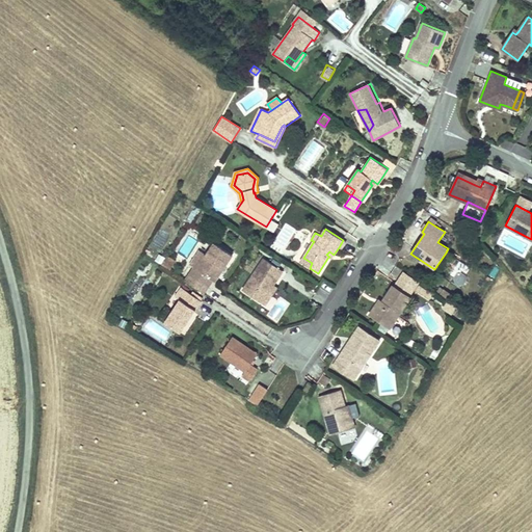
[(215,282),(233,255),(215,242),(207,255),(196,269),(194,268),(185,281),(204,293),(212,280),(215,282)]
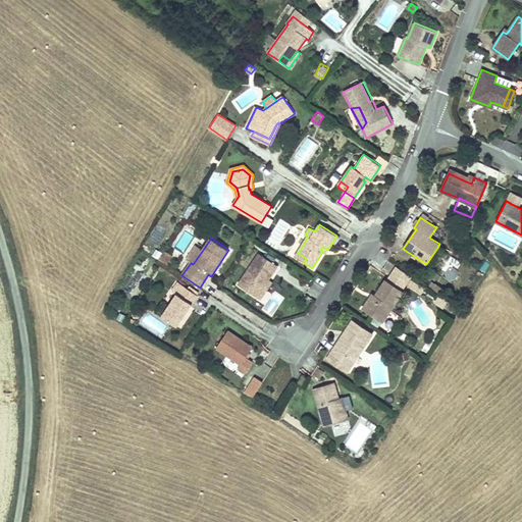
[(193,264),(203,250),(196,245),(186,259),(191,263),(193,264)]
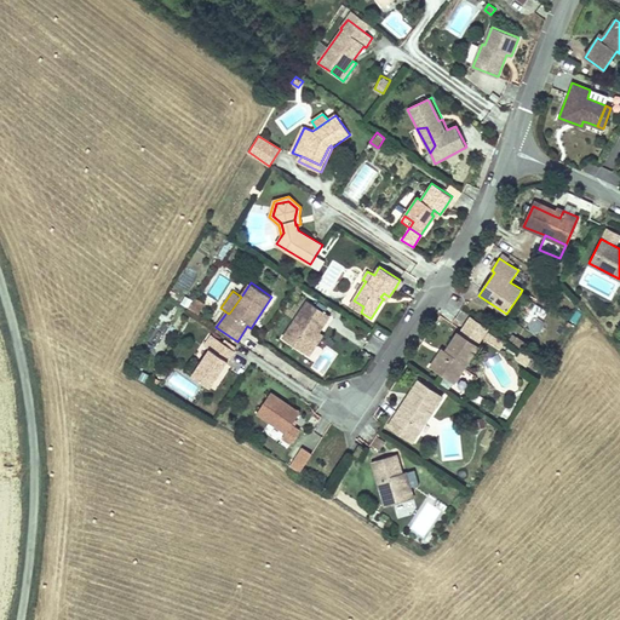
[(296,302),(300,294),(299,294),(293,291),(290,298),(296,302)]
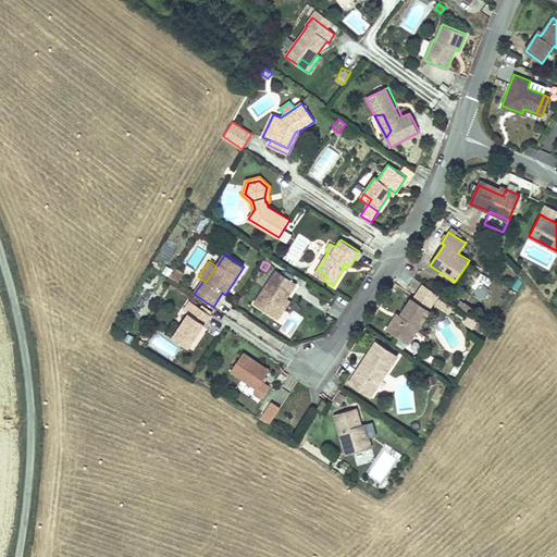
[(180,283),(183,275),(174,270),(170,277),(180,283)]
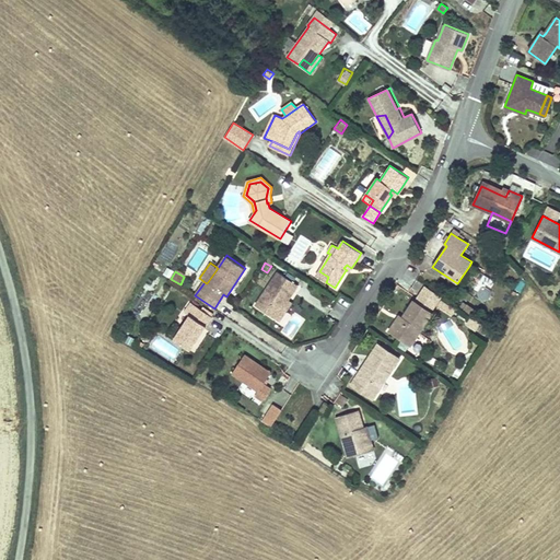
[(328,277),(319,271),(316,276),(326,282),(328,277)]
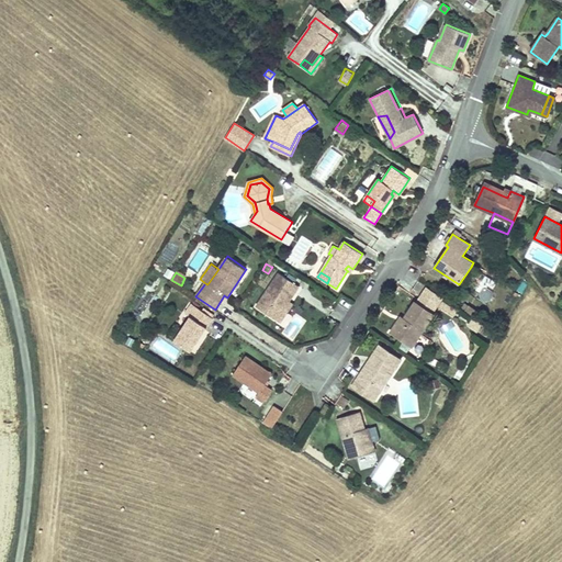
[(290,301),(300,287),(279,273),(257,306),(277,319),(290,301)]
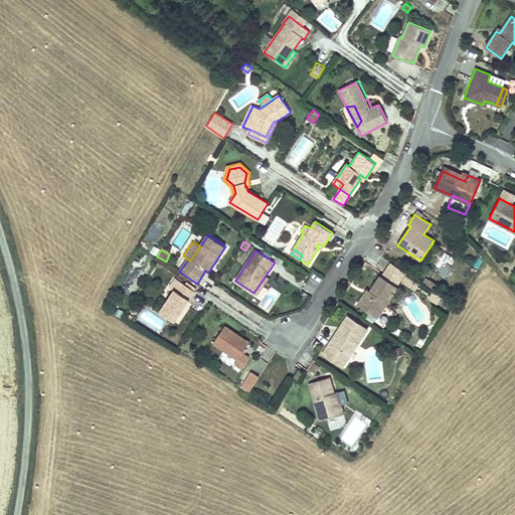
[(400,282),(406,270),(388,262),(382,273),(400,282)]
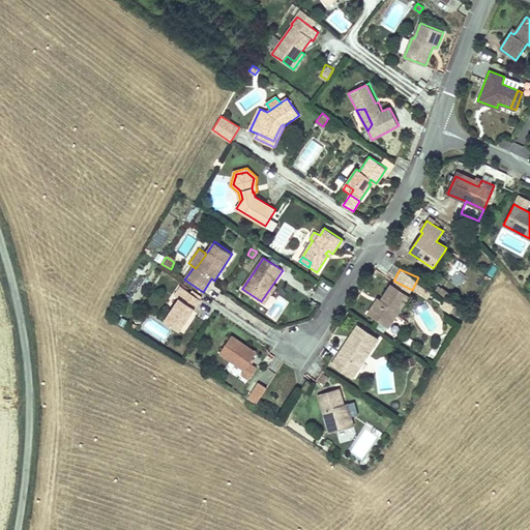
[(264,304),(276,286),(273,284),(261,301),(264,304)]
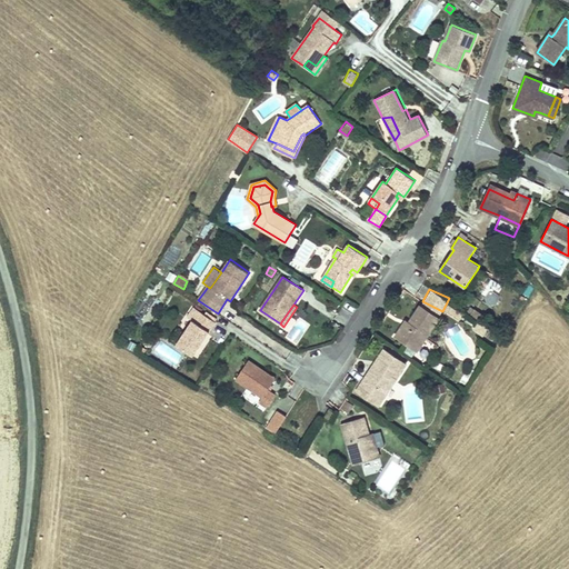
[(456,310),(448,305),(445,309),(452,315),(456,310)]
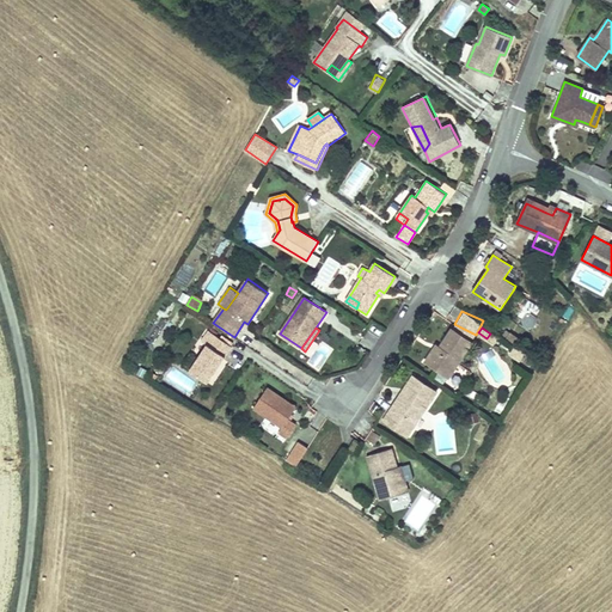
[(454,369),(472,342),(452,329),(441,347),(439,349),(433,350),(426,362),(441,372),(454,369)]
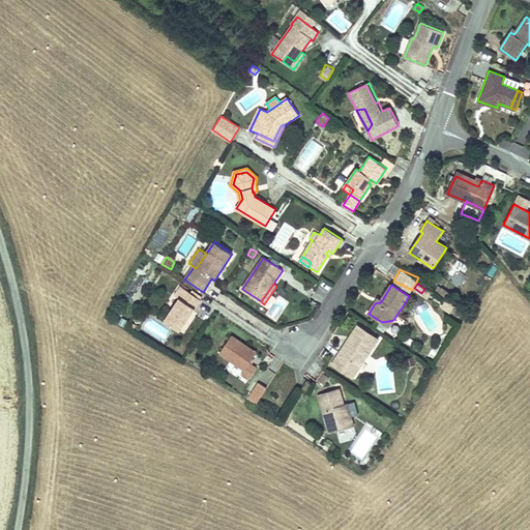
[(438,285),(432,298),(443,303),(449,290),(438,285)]
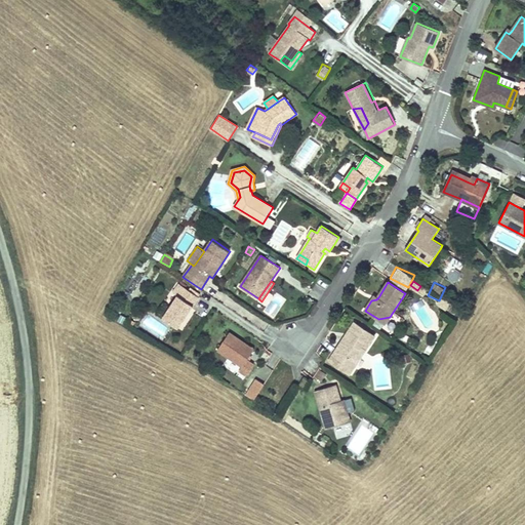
[(189,313),(199,297),(198,296),(189,290),(178,283),(172,292),(177,295),(163,318),(178,328),(185,318),(184,318),(188,313),(189,313)]
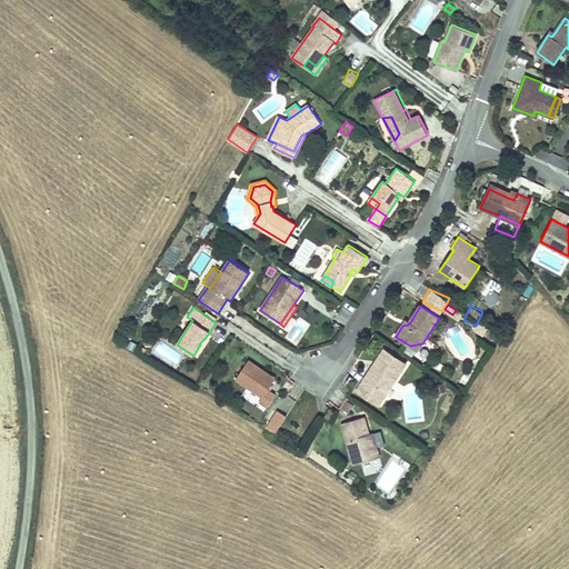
[(459,319),(462,315),(456,310),(452,315),(459,319)]
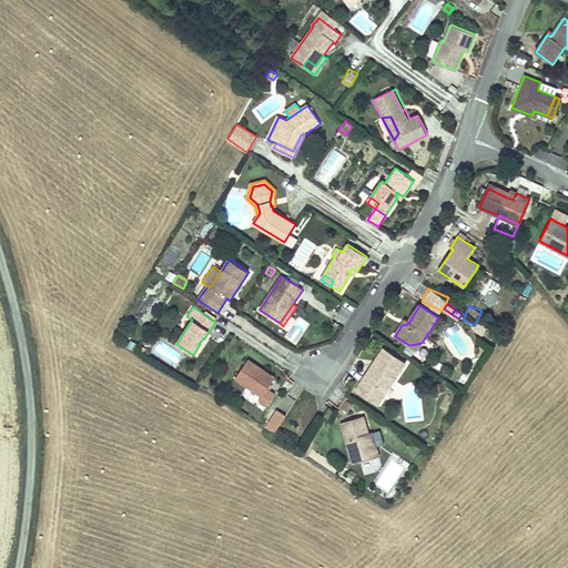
[(216,318),(205,312),(204,314),(214,321),(216,318)]
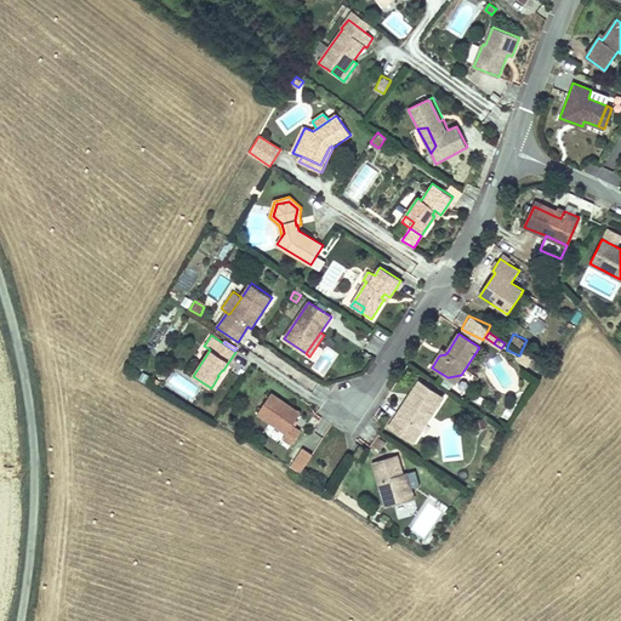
[(523,348),(518,357),(529,363),(534,355),(523,348)]
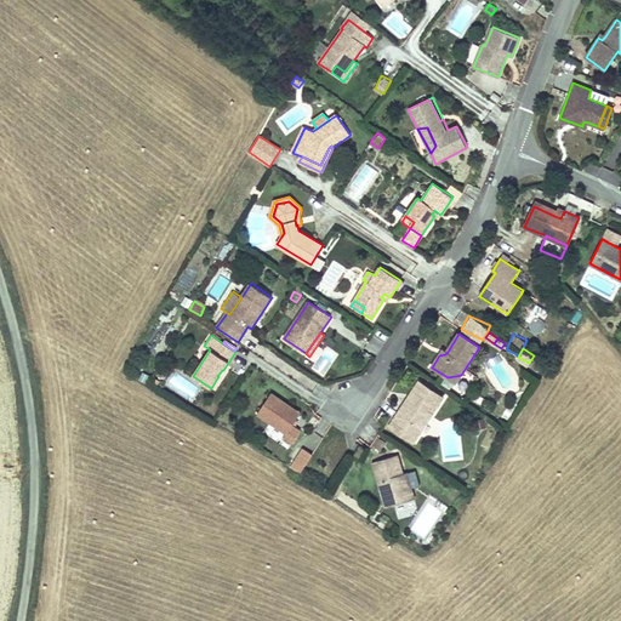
[(419,436),(444,397),(420,381),(410,396),(414,397),(405,410),(402,408),(394,420),(419,436)]
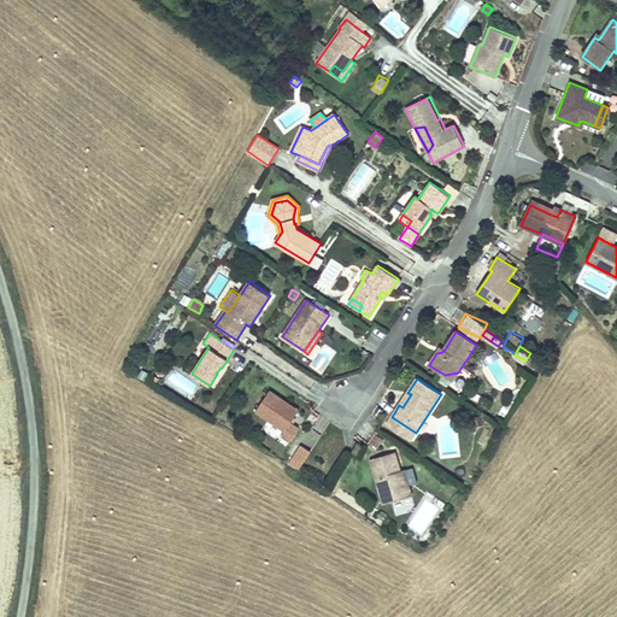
[(291,423),(299,411),(270,391),(256,411),(285,430),(281,436),(289,441),(299,428),(291,423)]
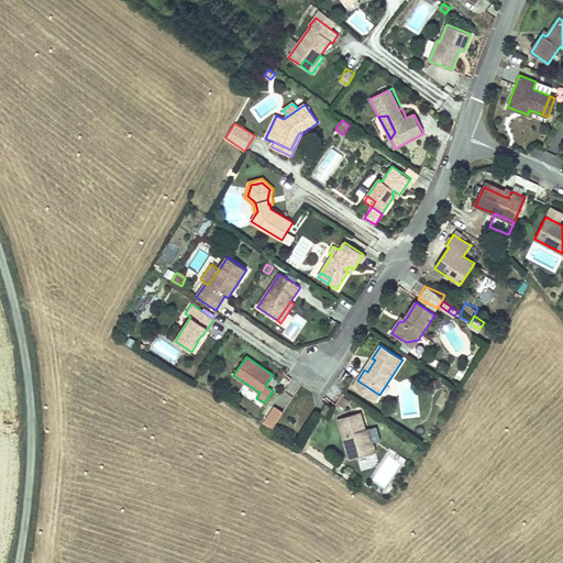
[(367,372),(375,360),(372,359),(364,370),(367,372)]
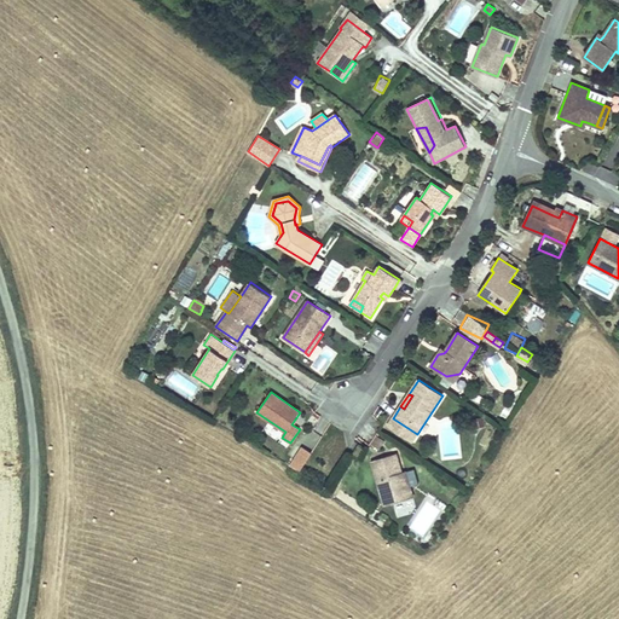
[(417,434),(393,418),(388,426),(412,441),(417,434)]
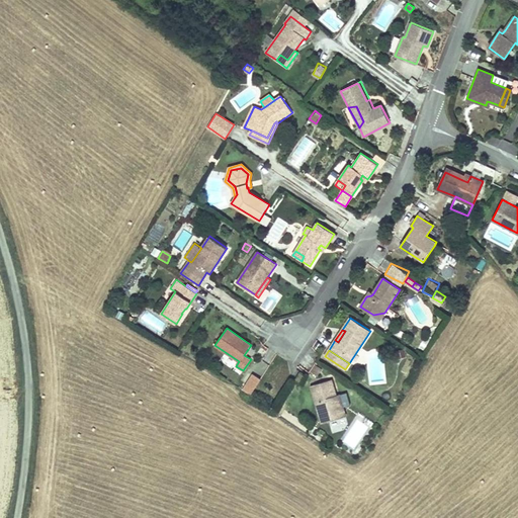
[(317,375),(322,368),(315,364),(310,371),(317,375)]
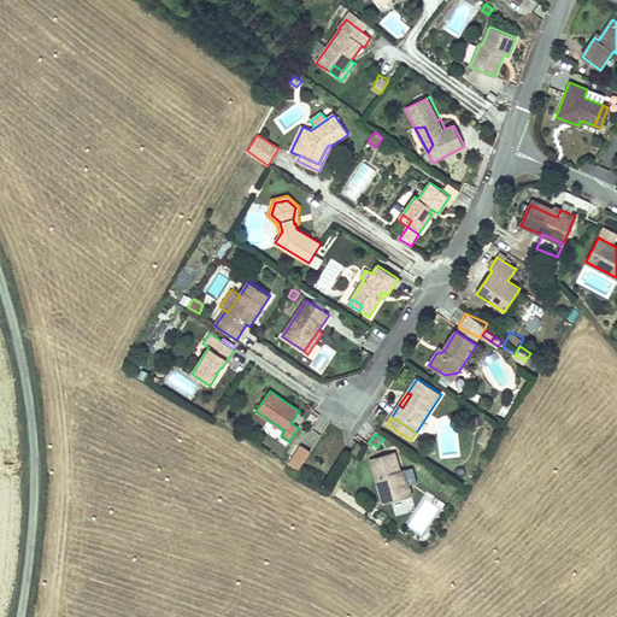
[(358,456),(363,447),(359,444),(356,450),(354,450),(352,452),(358,456)]
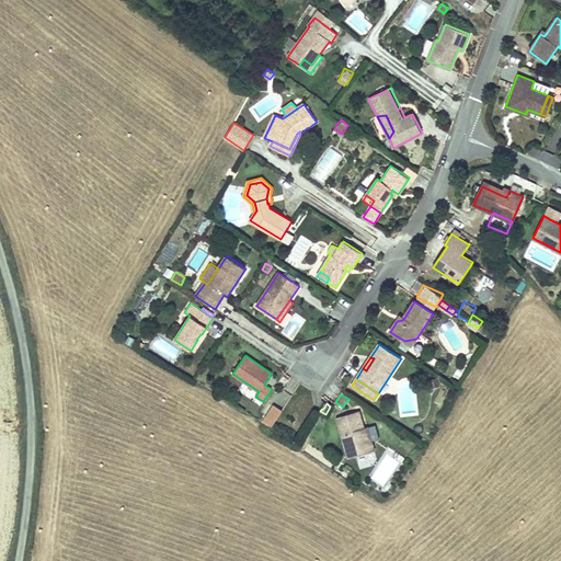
[(275,421),(283,410),(274,405),(267,416),(275,421)]
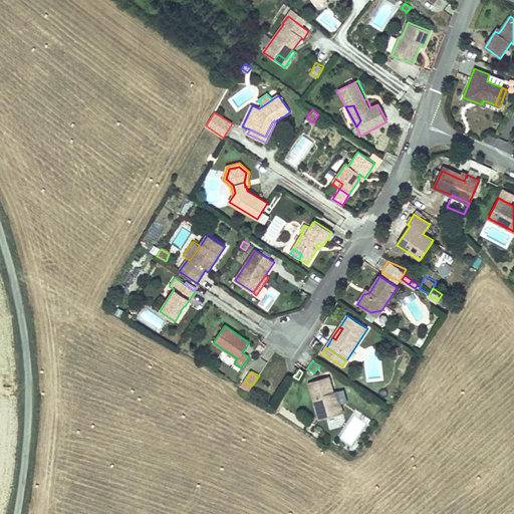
[(337,406),(333,393),(329,377),(308,383),(317,413),(324,411),(326,419),(343,414),(340,405),(337,406)]
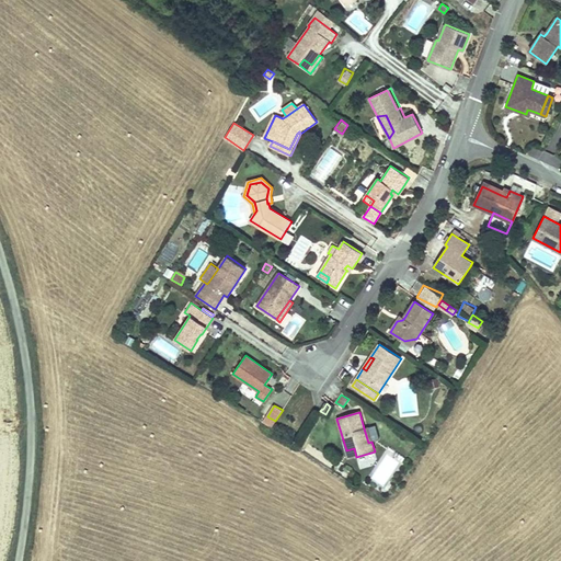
[(272,426),(275,421),(267,416),(264,422),(272,426)]
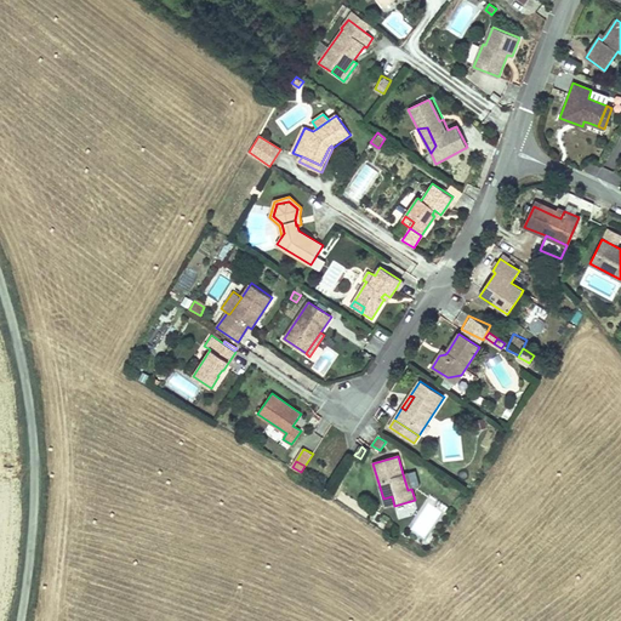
[(394,506),(392,496),(383,499),(386,508),(394,506)]
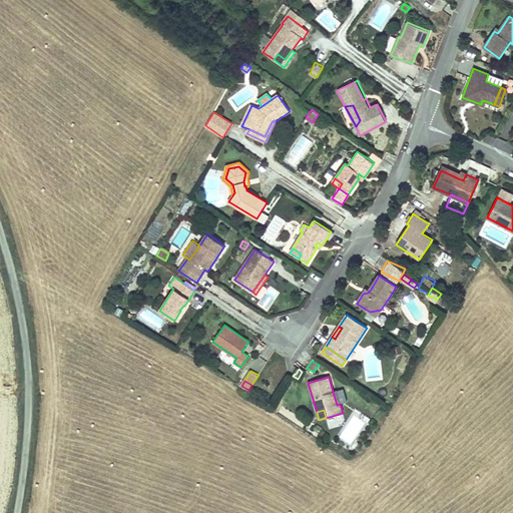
[(352,414),(339,437),(352,444),(365,421),(352,414)]
